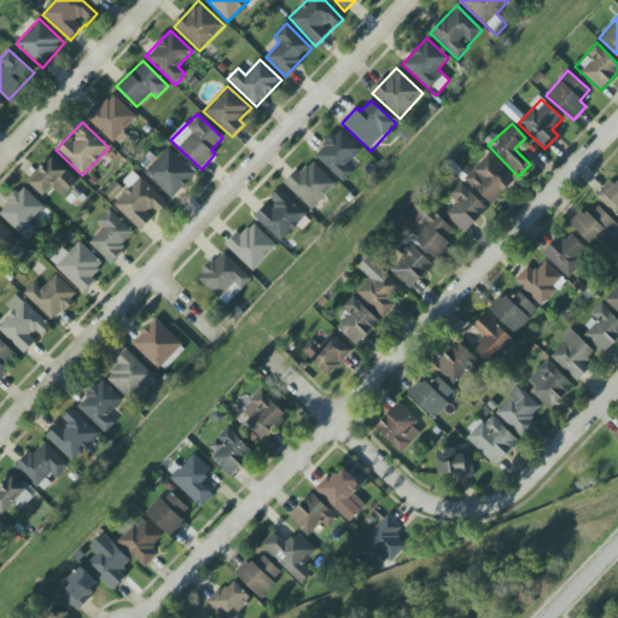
[(344,182),(354,173),(345,165),(361,150),(338,129),(314,156),(344,182)]
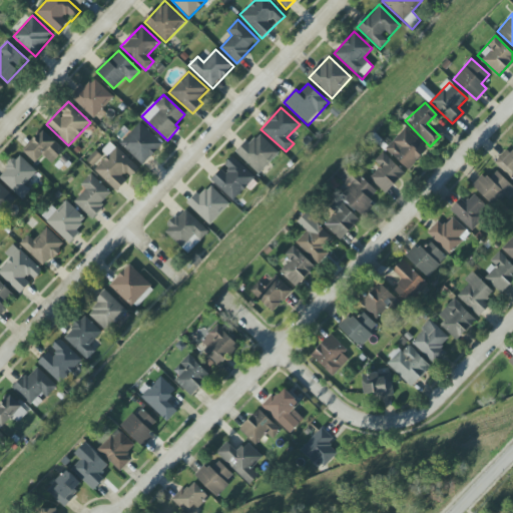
[(120,142),(140,165),(162,145),(141,122),(120,142)]
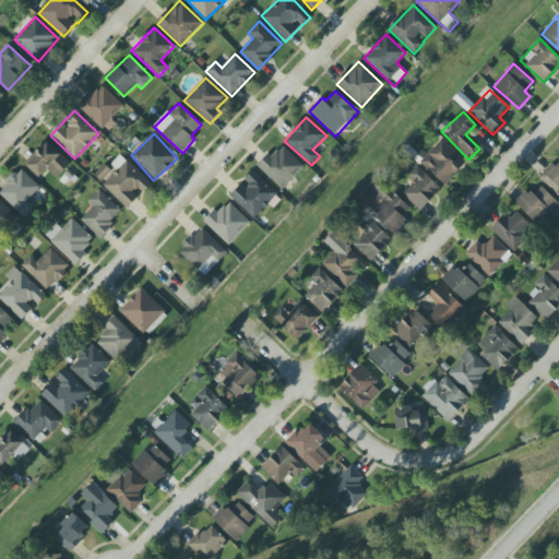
[(466,163),(441,140),(420,162),(444,186),(466,163)]
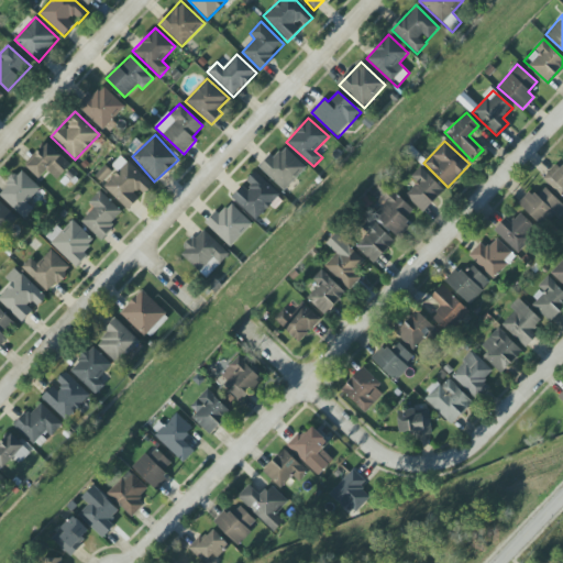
[(25,166),(40,179),(47,172),(57,180),(70,165),(47,143),(25,166)]
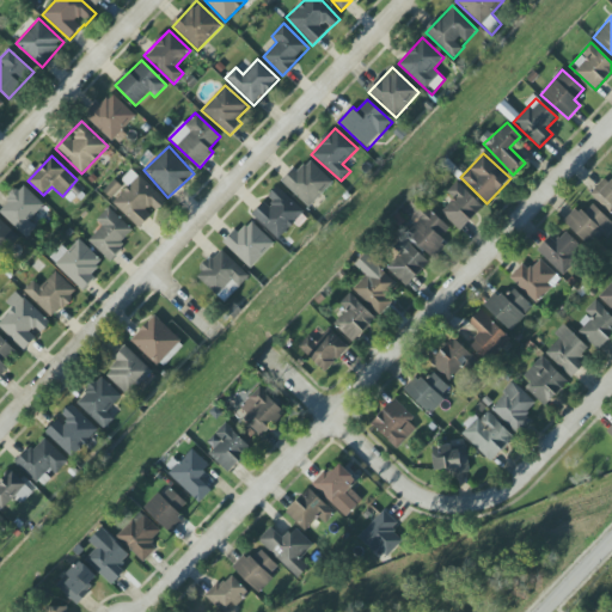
[(283,183),(308,208),(332,183),(307,158),(283,183)]
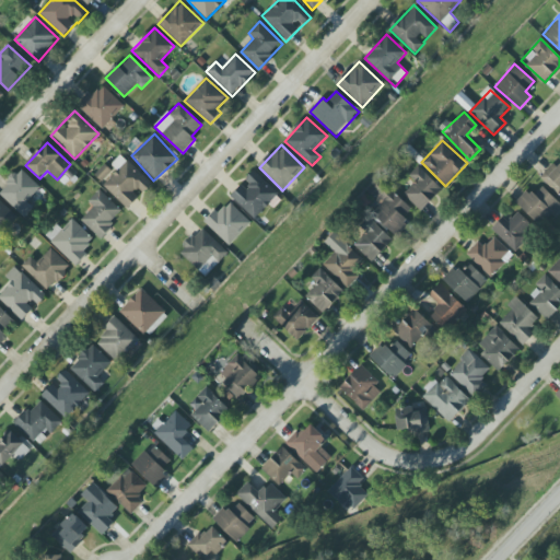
[(140,195),(141,196),(152,184),(120,155),(111,165),(117,171),(103,186),(128,209),(140,195)]
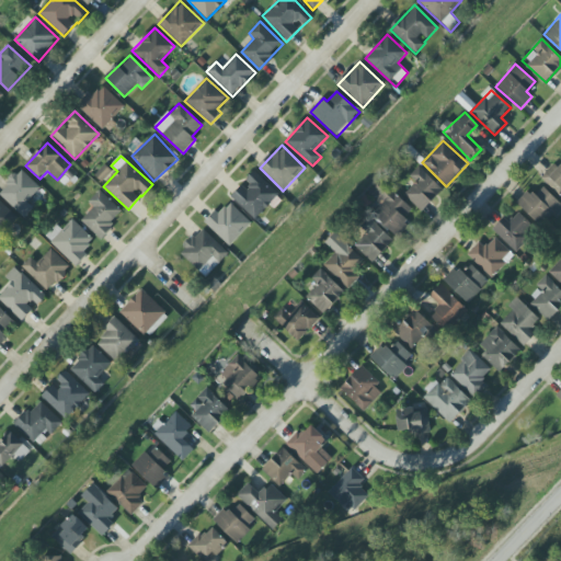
[(560,159),(542,180),(560,196),(560,159)]
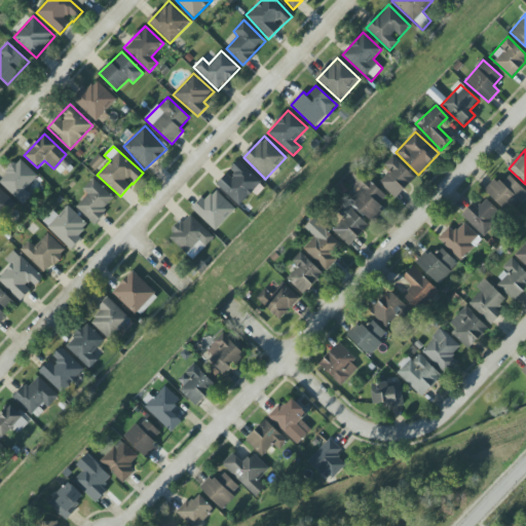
[(396,198),(415,177),(392,156),(384,165),(390,171),(378,183),(396,198)]
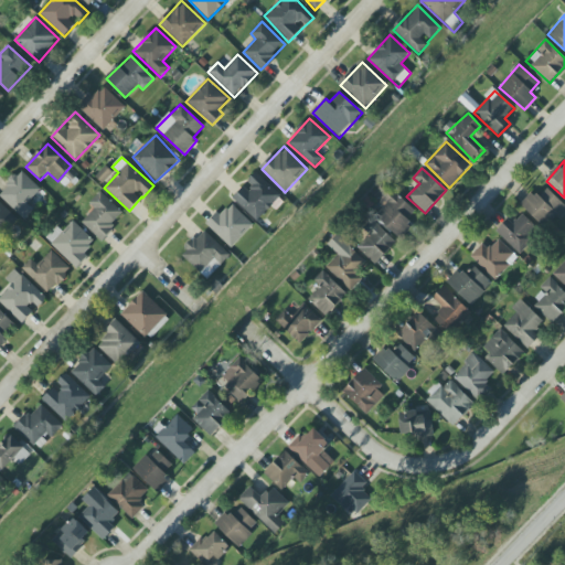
[(0,192),(0,196),(24,220),(34,210),(28,204),(41,189),(21,170),(0,192)]
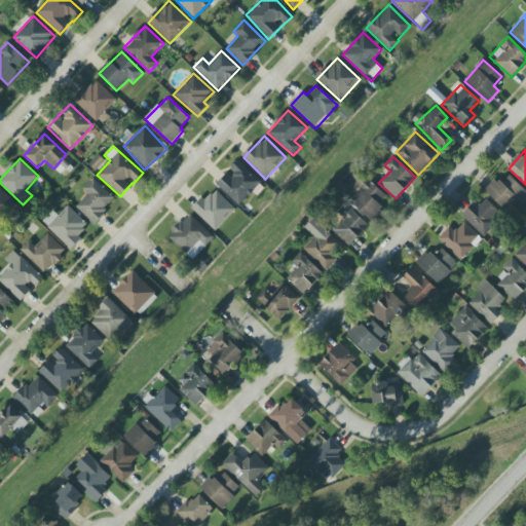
[(228,172),(216,185),(239,207),(261,182),(237,160),(228,171),(228,172)]
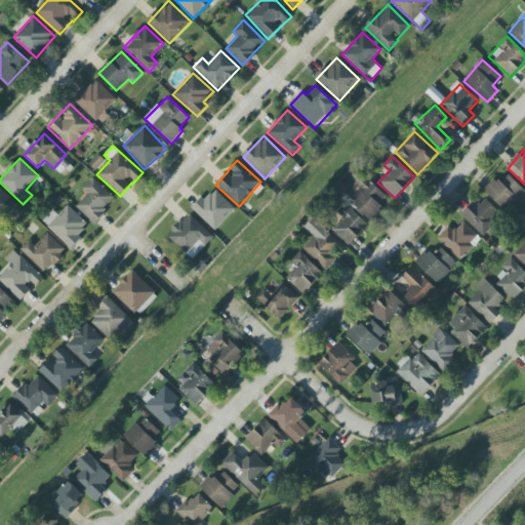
[(387,196),(358,169),(345,182),(357,193),(350,201),(371,221),(382,209),(377,205),(387,196)]
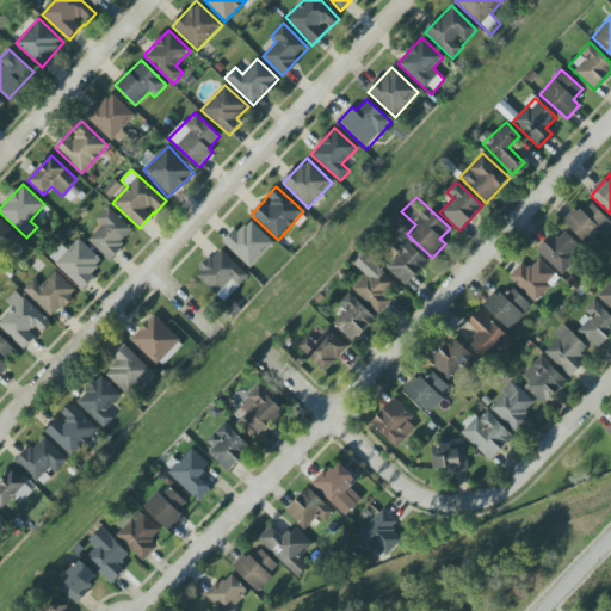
[(582,214),(575,207),(562,221),(591,248),(610,226),(610,222),(591,204),(582,214)]
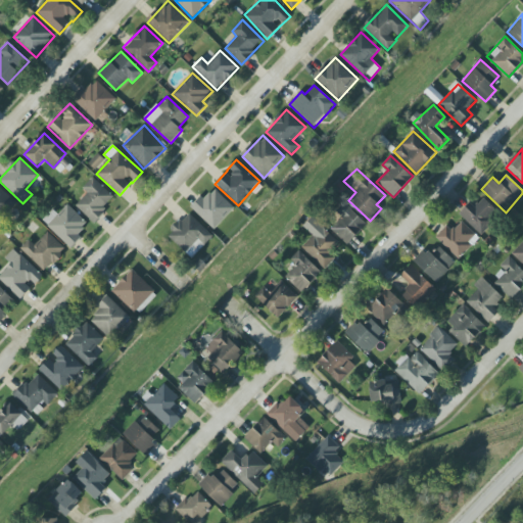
[(76,206),(94,224),(105,211),(102,208),(113,196),(92,178),(83,188),(88,193),(76,206)]
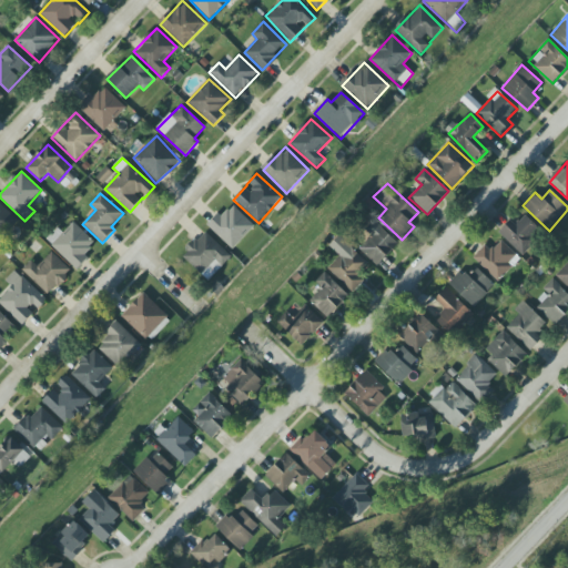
[(0,239),(18,220),(0,203),(0,239)]
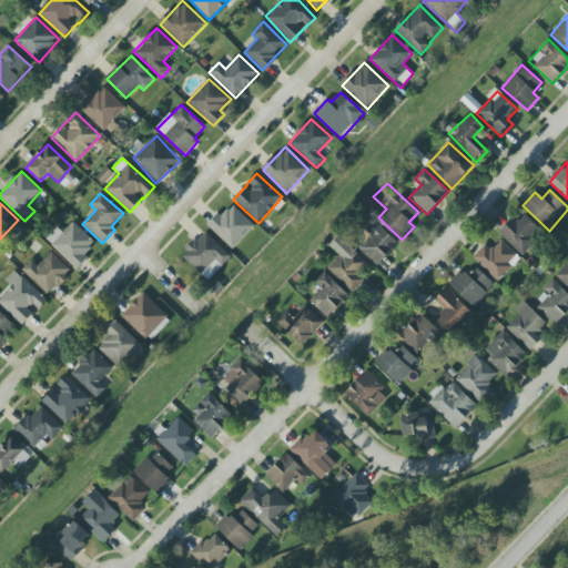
[(254,225),(230,204),(209,227),(232,250),(254,225)]
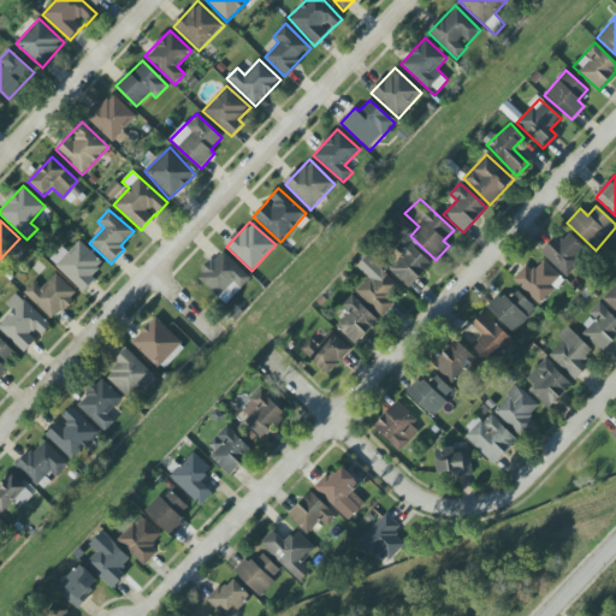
[(566,276),(588,252),(566,229),(542,253),(566,276)]
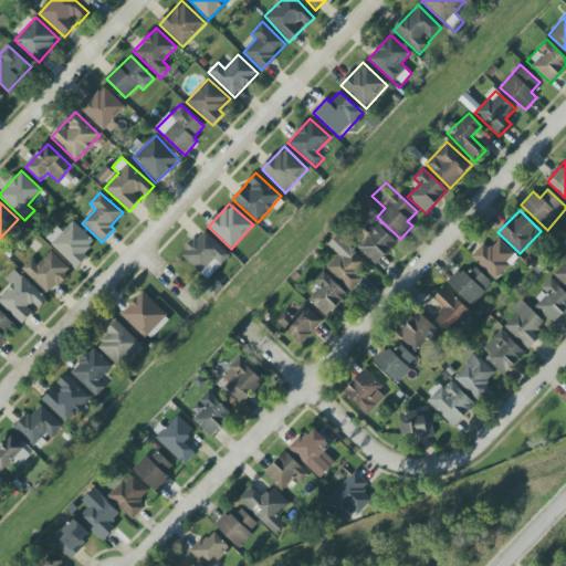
[(397,243),(373,219),(365,228),(371,233),(357,248),(376,265),(397,243)]
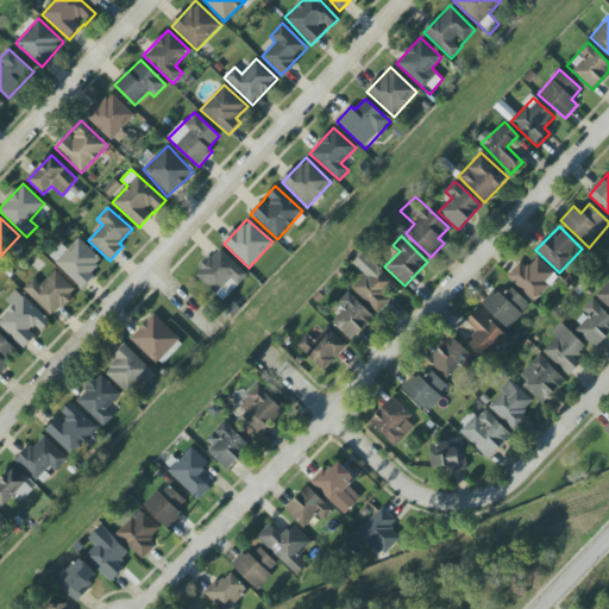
[(80,287),(104,262),(79,238),(68,250),(61,244),(49,257),(80,287)]
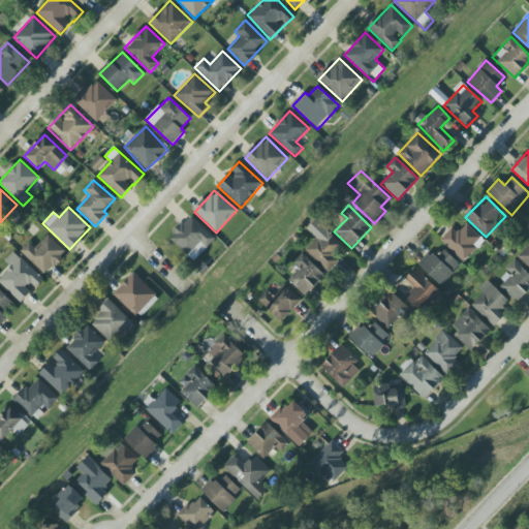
[(176,234),(170,240),(194,261),(216,239),(190,215),(174,232),(176,234)]
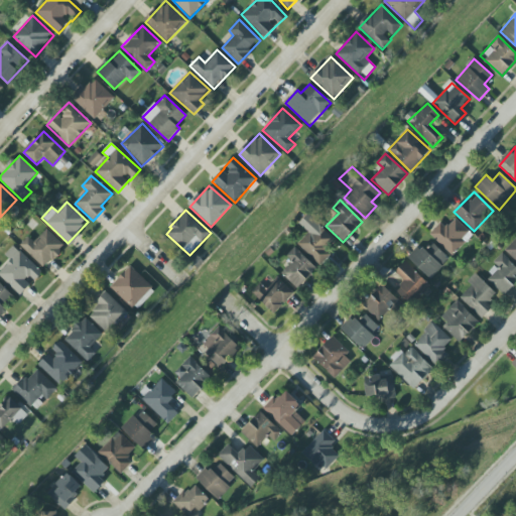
[(332,253),(327,248),(335,239),(307,215),(299,224),(308,232),(297,244),(320,265),(332,253)]
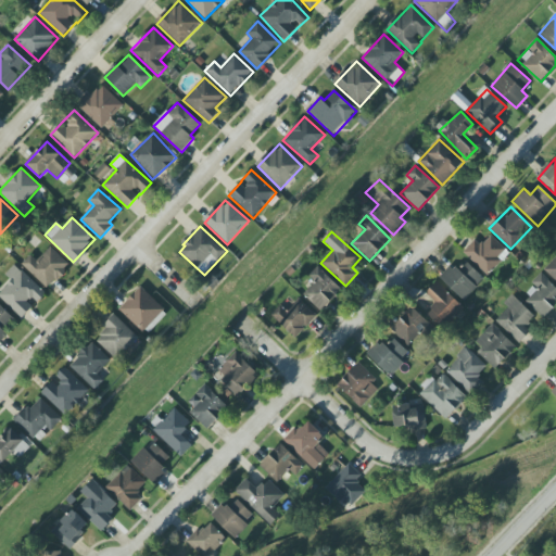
[(488,276),(509,253),(491,236),(481,245),(475,240),(463,252),(488,276)]
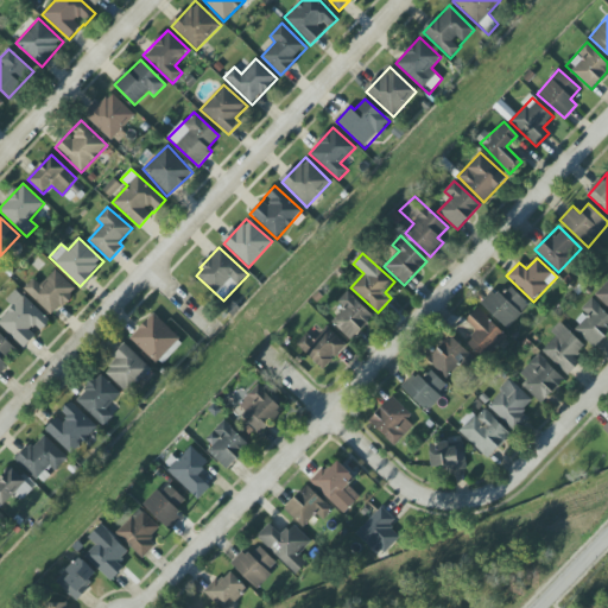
[(33,279),(24,289),(51,316),(76,290),(55,270),(40,285),(33,279)]
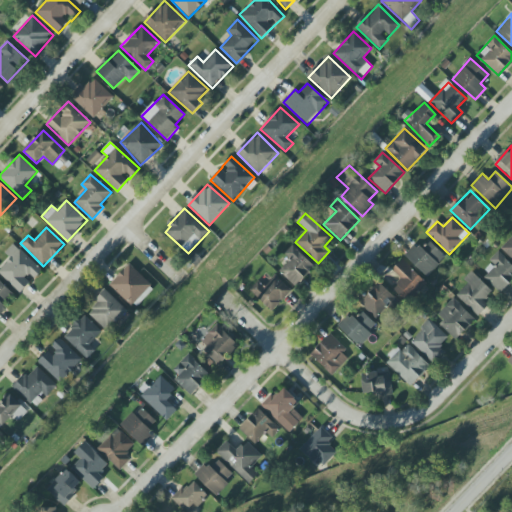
[(511,260),(511,238),(501,248),(511,260)]
